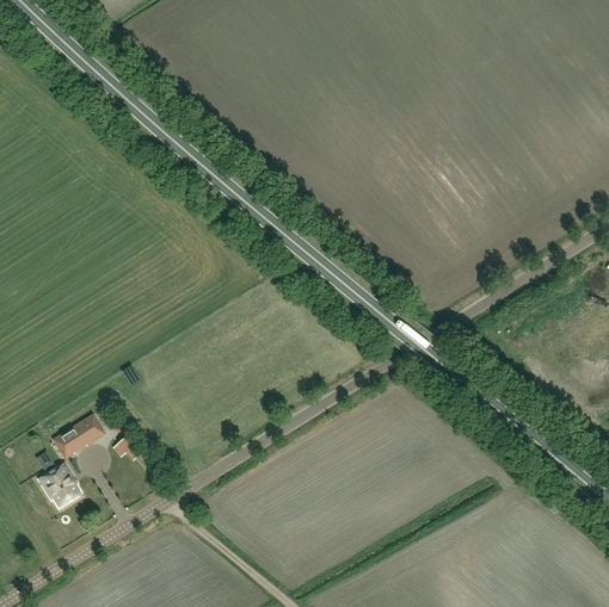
[(91,415),(73,426),(84,443),(102,431),(91,415)]
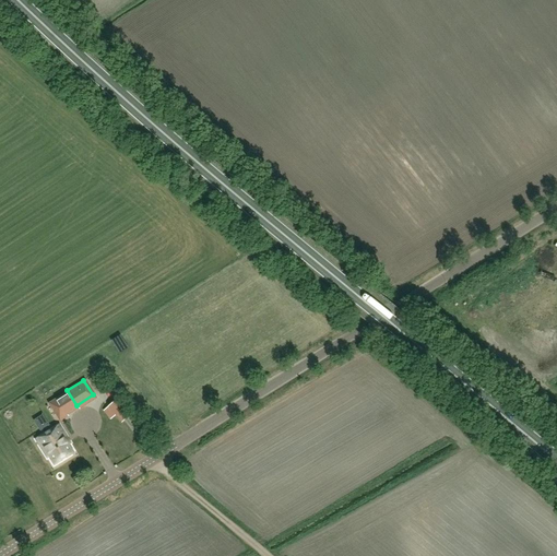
[(56,398),(48,402),(58,417),(66,412),(76,405),(67,390),(56,398)]
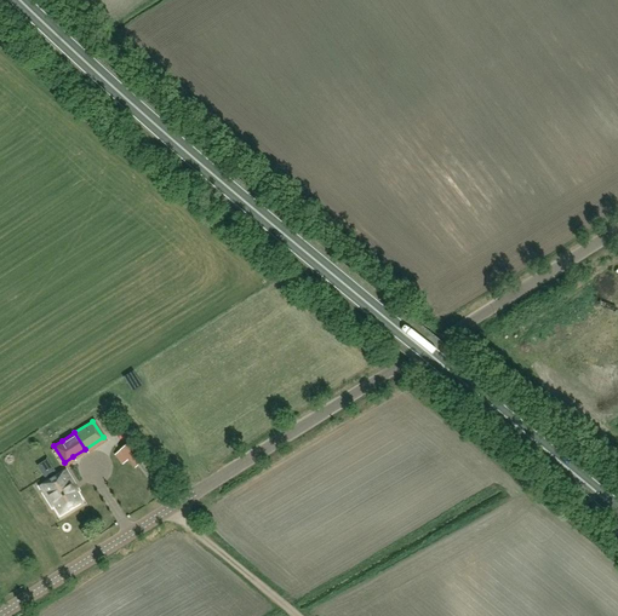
[(91,464),(106,488),(116,481),(101,456),(91,464)]
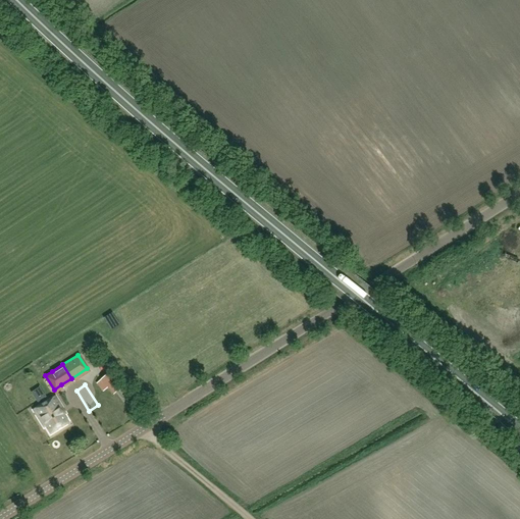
[(32,404),(39,402),(36,390),(29,392),(32,404)]
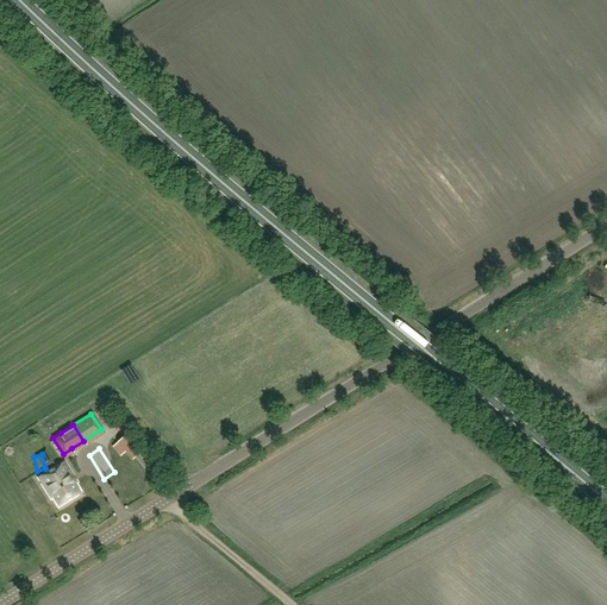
[(47,470),(37,476),(47,490),(50,487),(52,492),(58,502),(76,491),(70,481),(67,476),(70,473),(62,460),(54,466),(54,467),(48,471),(47,470)]
